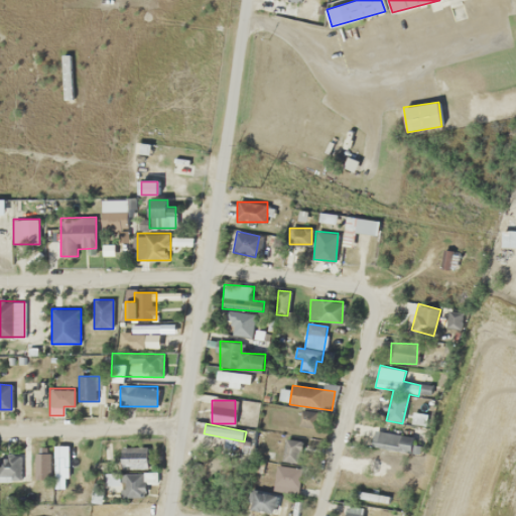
[(405,454),(410,439),(381,428),(376,442),(405,454)]
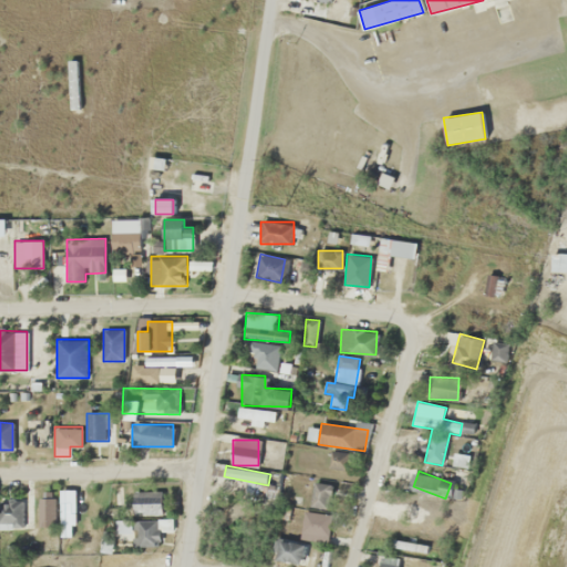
[(312,507),(330,507),(330,483),(312,483),(312,507)]
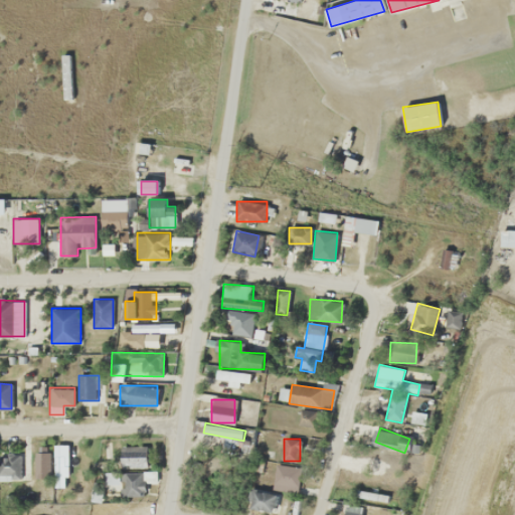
[(148,446),(121,446),(121,468),(148,468),(148,446)]
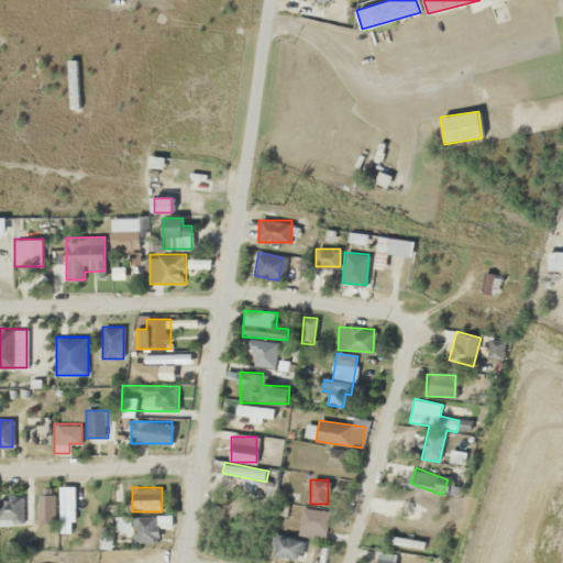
[(39,522),(56,522),(56,488),(39,488),(39,522)]
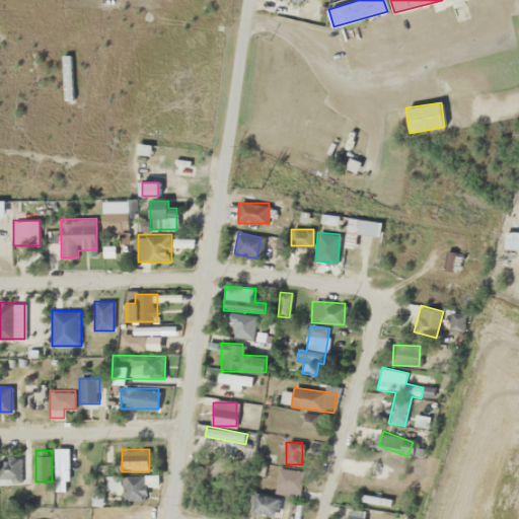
[(0,484),(21,484),(21,458),(0,458),(0,484)]
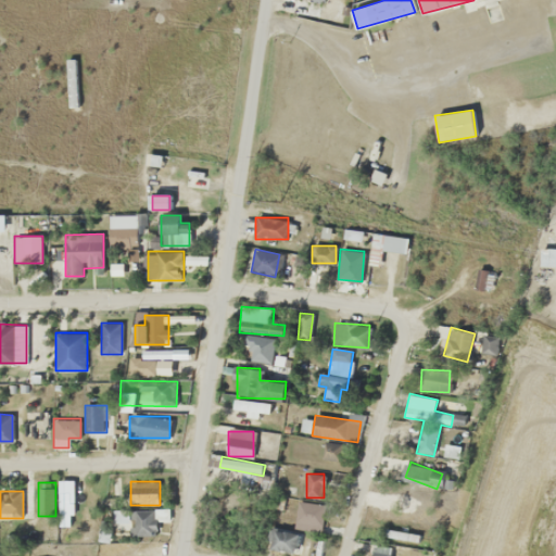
[(72,492),(60,492),(60,523),(72,523),(72,492)]
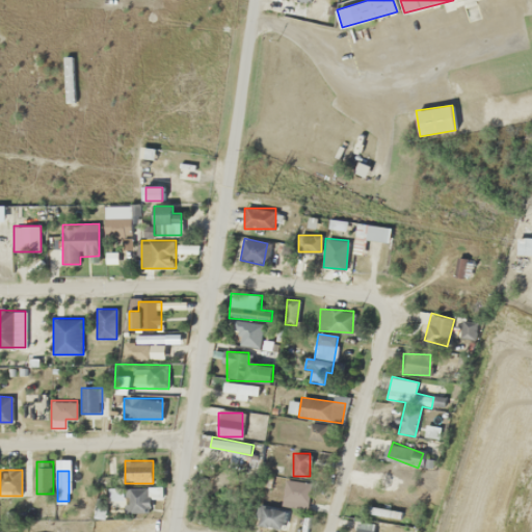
[(306,509),(311,484),(286,479),(281,504),(306,509)]
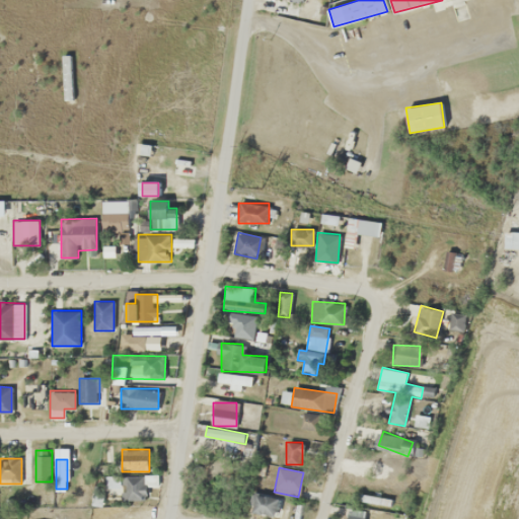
[(94,476),(94,504),(102,504),(102,499),(145,499),(145,475),(122,476),(94,476)]
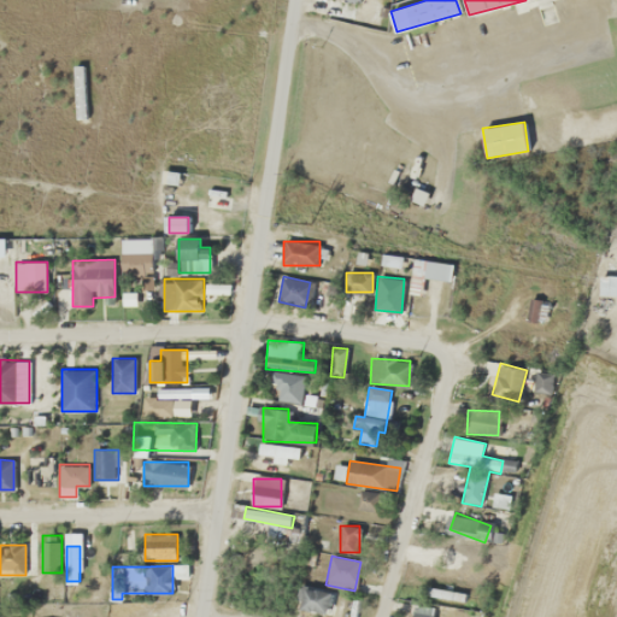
[(327,615),(333,595),(306,586),(300,606),(327,615)]
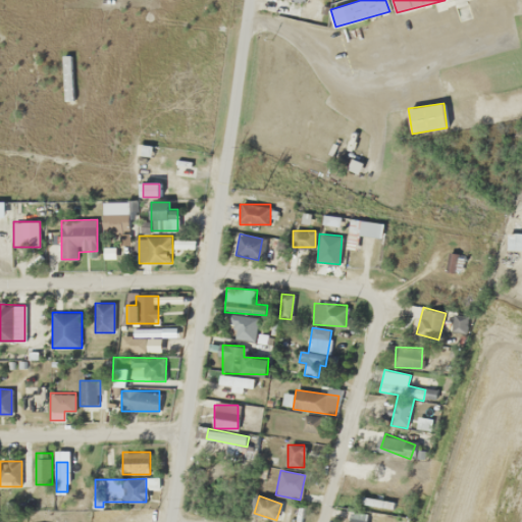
[(363,502),(380,507),(382,502),(364,497),(363,502)]
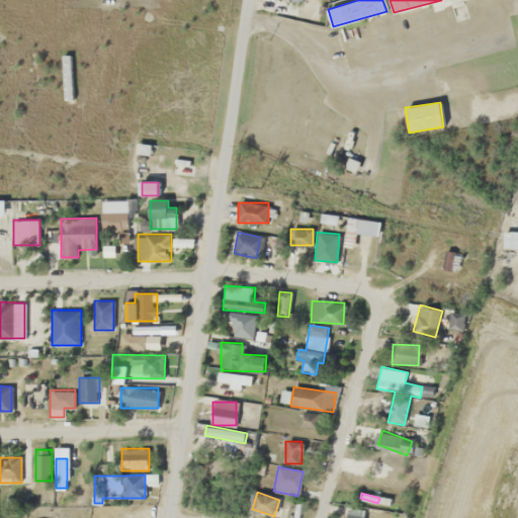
[(363,517),(366,508),(349,504),(346,517),(363,517)]
